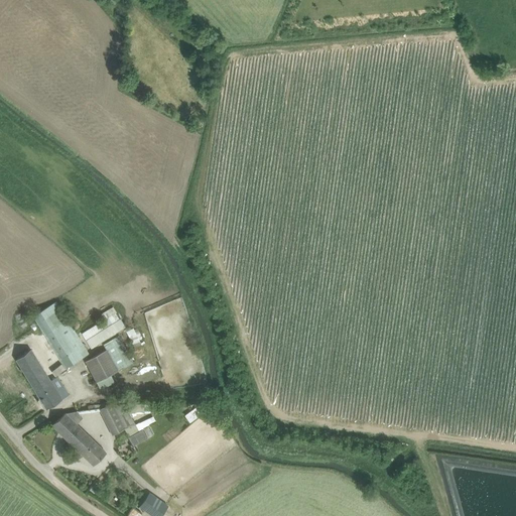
[(66,368),(89,354),(55,301),(33,315),(66,368)]
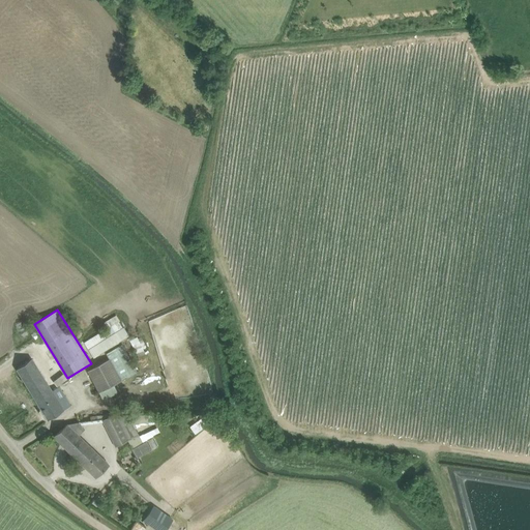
[(84,343),(89,350),(93,358),(129,335),(124,327),(116,315),(104,322),(108,327),(84,343)]
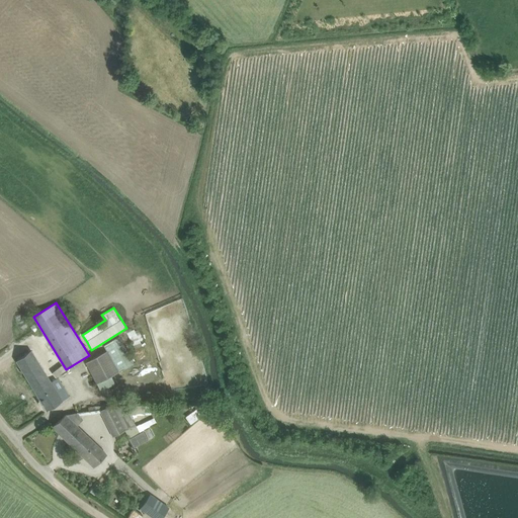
[(126,331),(136,349),(146,343),(137,325),(126,331)]
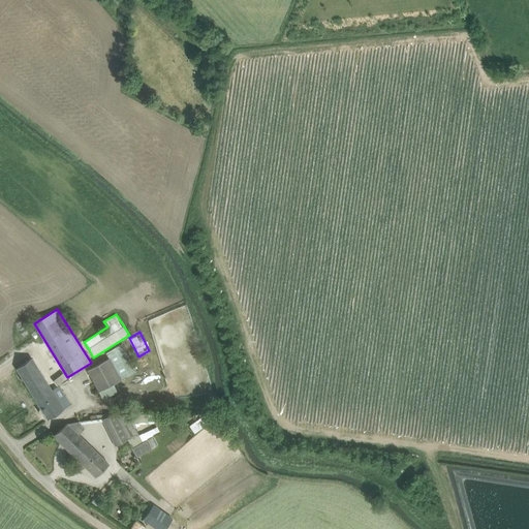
[(99,392),(136,372),(121,344),(105,352),(109,359),(87,370),(99,392)]
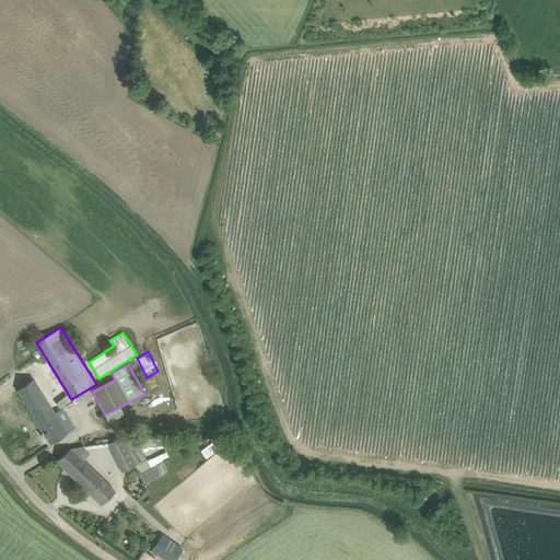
[(35,380),(27,385),(18,391),(50,444),(74,429),(66,413),(58,418),(35,380)]
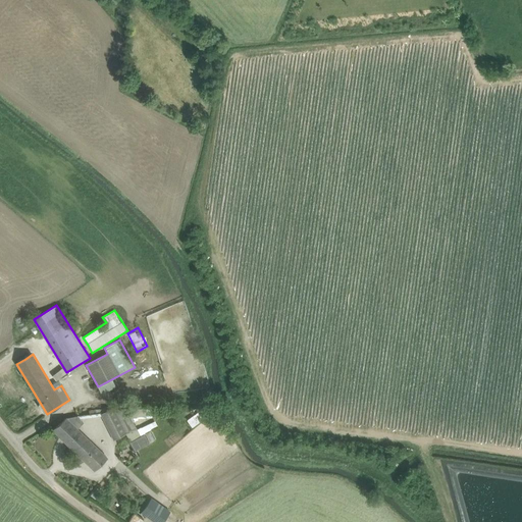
[(155,421),(138,430),(132,418),(147,418),(146,410),(127,410),(126,408),(112,408),(102,413),(114,438),(124,433),(129,442),(145,434),(145,433),(158,426),(155,421)]
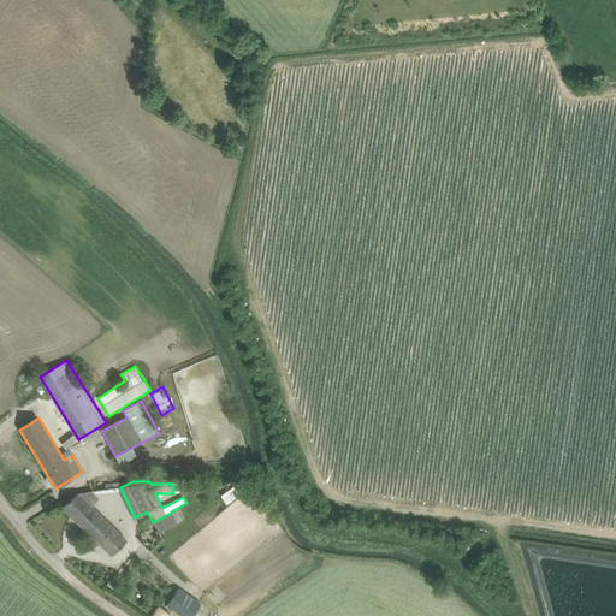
[(77,492),(70,498),(61,507),(112,556),(126,540),(77,492)]
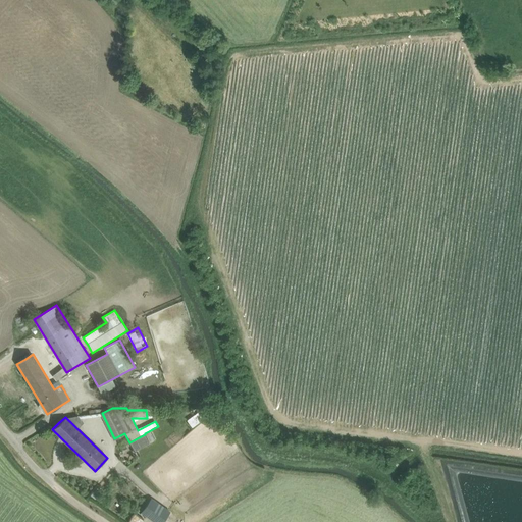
[(145,434),(131,442),(136,452),(150,444),(145,434)]
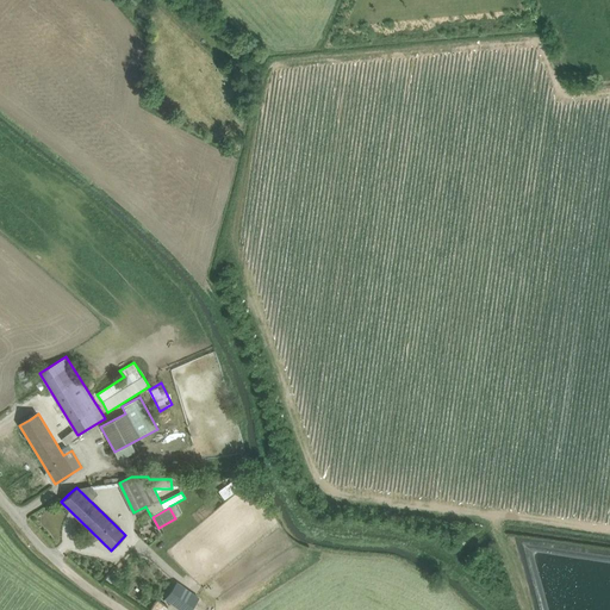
[(114,567),(105,579),(110,583),(119,571),(114,567)]
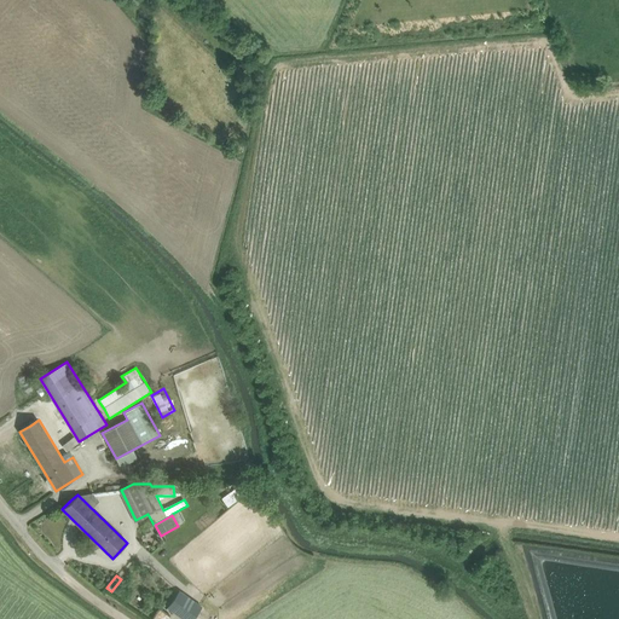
[(180,591),(177,597),(169,607),(186,618),(192,618),(202,607),(180,591)]
